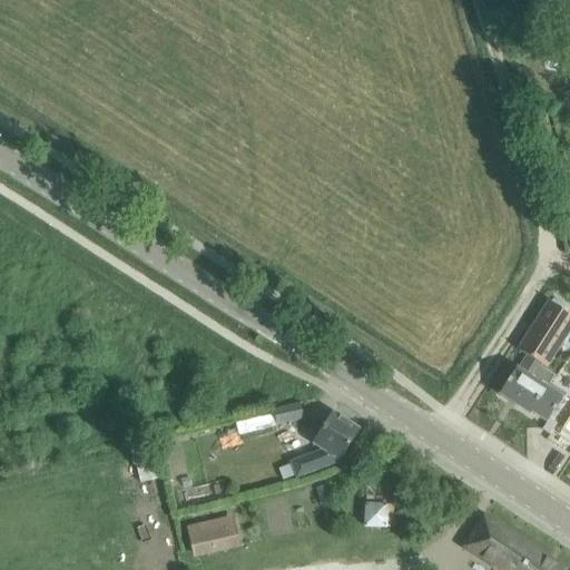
[(526,357),(527,359),(541,367),(542,369),(542,366),(547,369),(569,332),(569,314),(548,301),(516,351),(526,357)]
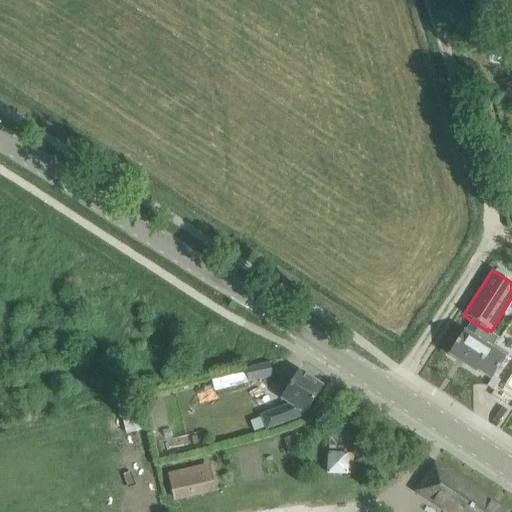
[(473,322),(472,321),(465,332),(464,332),(449,355),(476,373),(477,371),(490,380),(498,368),(500,369),(509,355),(494,345),(498,338),(487,331),(486,330),(473,322)]
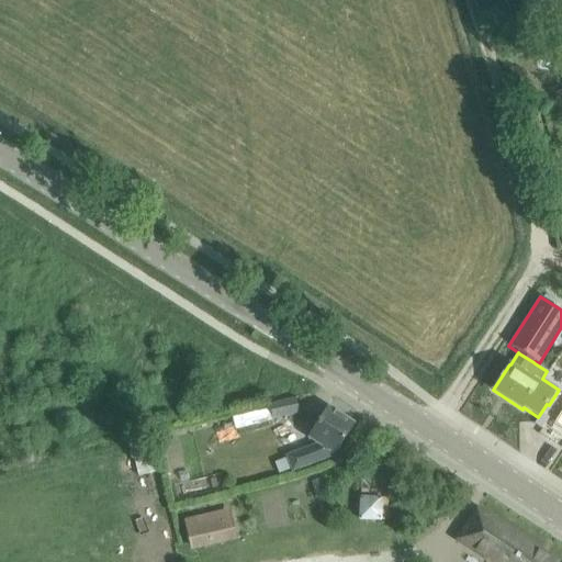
[(272,420),(300,414),(295,398),(269,404),(272,420)]
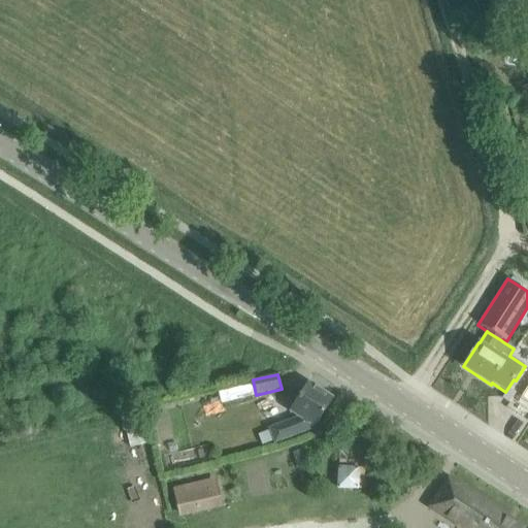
[(269,429),(274,442),(315,427),(333,399),(308,384),(291,413),(299,418),(269,429)]
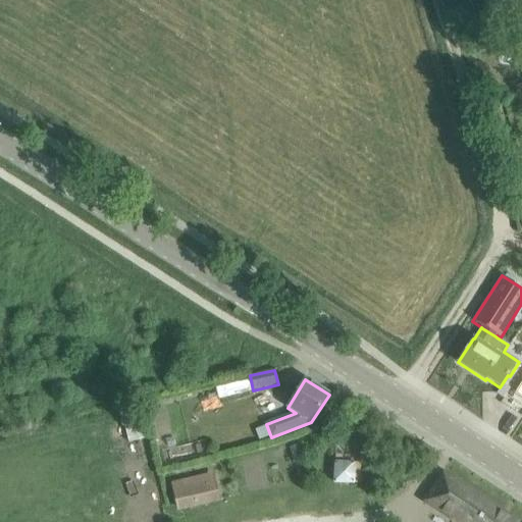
[(335,460),(335,483),(362,483),(361,460),(335,460)]
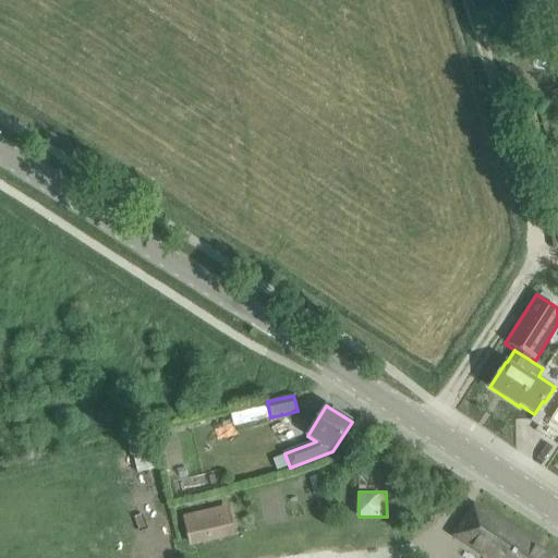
[(182,516),(190,546),(235,535),(229,506),(182,516)]
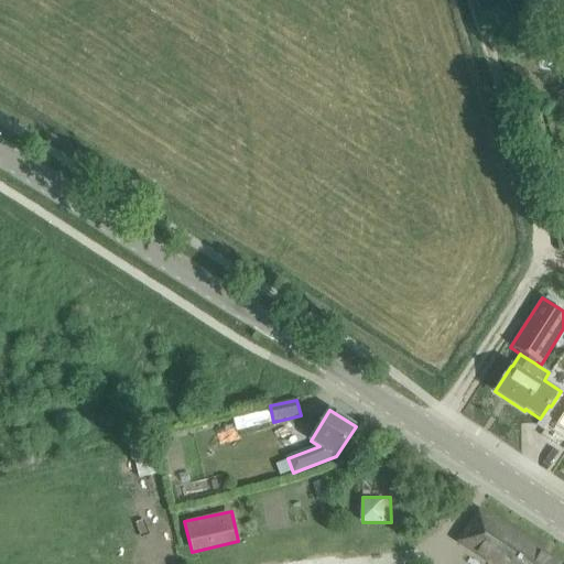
[(458,542),(490,563),(559,563),(478,511),(458,542)]
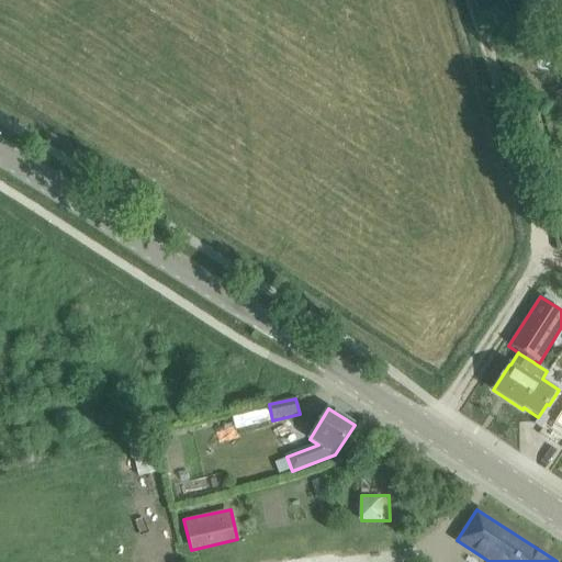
All buildings are outlined.
